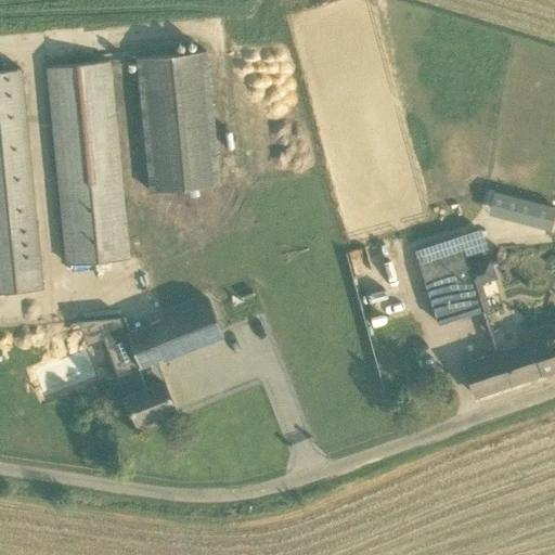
[(207,51),(138,57),(150,191),(221,184),(207,51)]
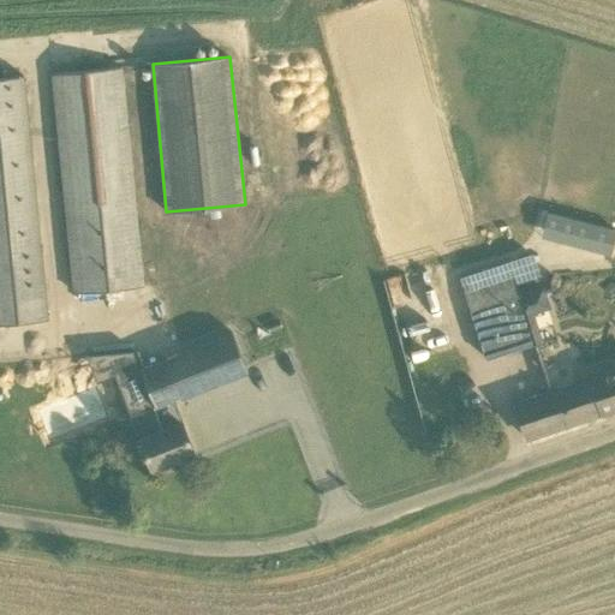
[(120,66),(51,73),(72,293),(143,286),(120,66)]
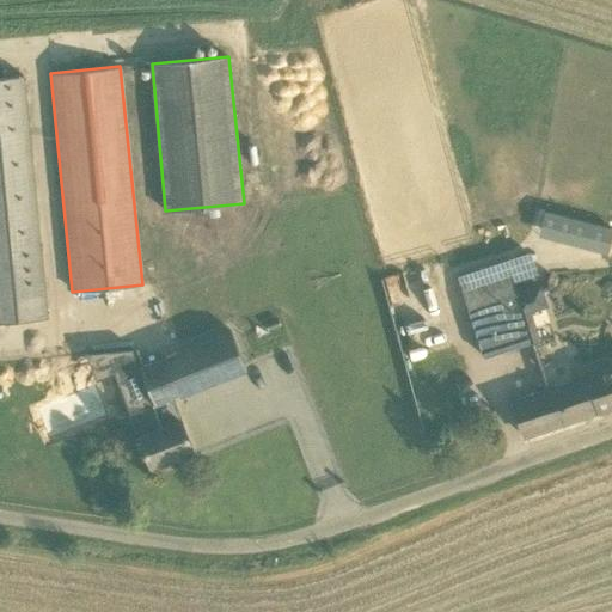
[(0,322),(49,318),(25,75),(0,78),(0,322)]
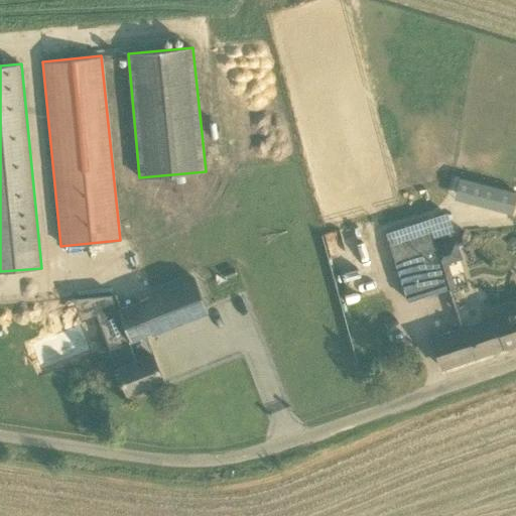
[(515,191),(460,177),(456,195),(513,209),(515,197),(515,191)]
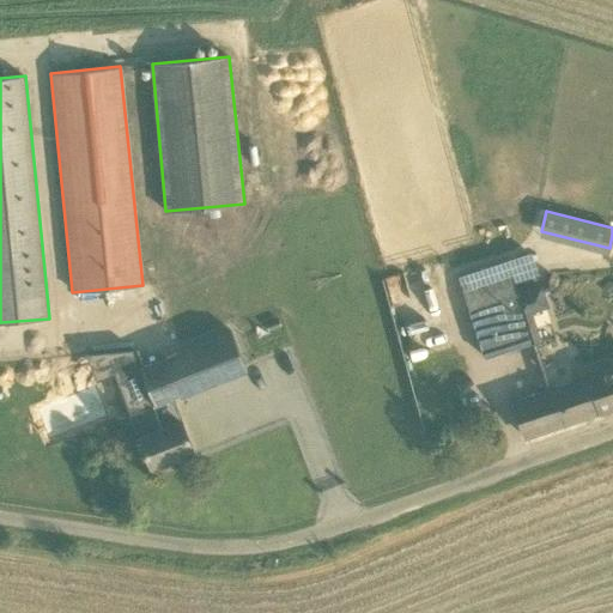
[(375,241),(388,283),(386,283),(402,335),(447,321),(445,317),(468,310),(484,354),(529,339),(532,347),(538,345),(542,344),(533,313),(550,307),(545,290),(551,287),(548,283),(535,286),(535,283),(515,289),(505,260),(457,275),(460,285),(449,289),(449,287),(437,291),(430,271),(434,269),(420,226),(375,241)]
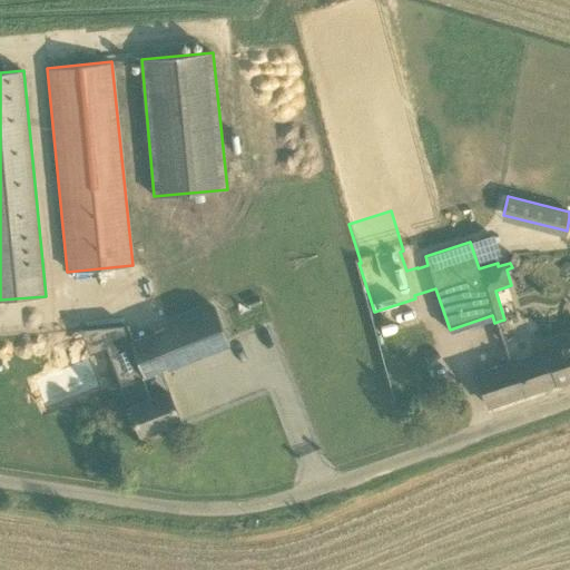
[(141,434),(180,419),(161,367),(227,343),(217,316),(118,354),(126,376),(141,371),(151,397),(130,405),(141,434)]
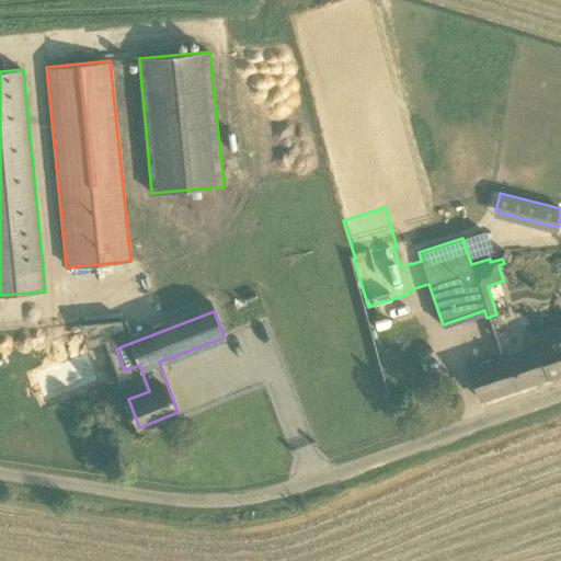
[(560,325),(528,336),(531,348),(470,369),(480,400),(560,373),(560,325)]
